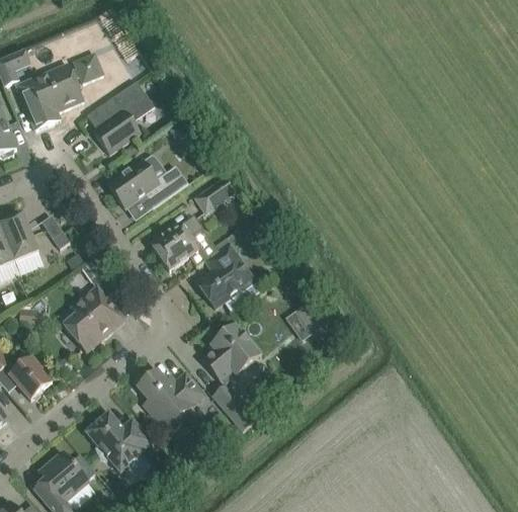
[(0,75),(4,85),(18,78),(14,70),(30,63),(23,48),(0,58),(0,75)]
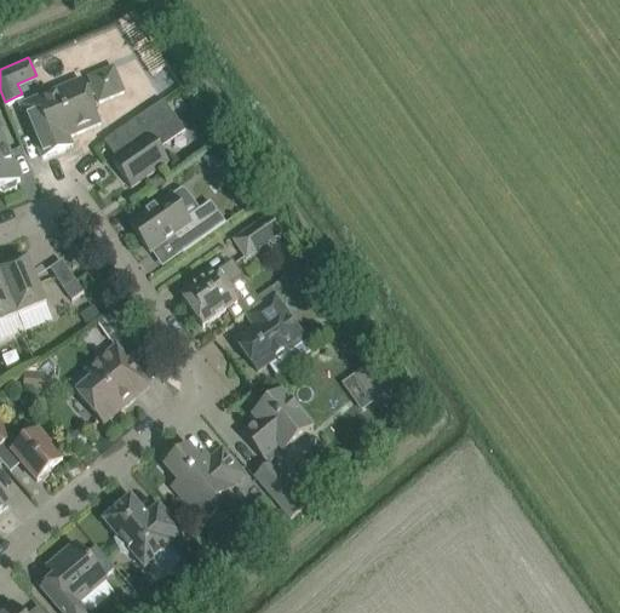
[(124,87),(114,61),(87,72),(91,80),(85,84),(81,75),(21,101),(33,131),(42,154),(73,141),(69,132),(101,119),(90,92),(95,90),(98,98),(124,87)]
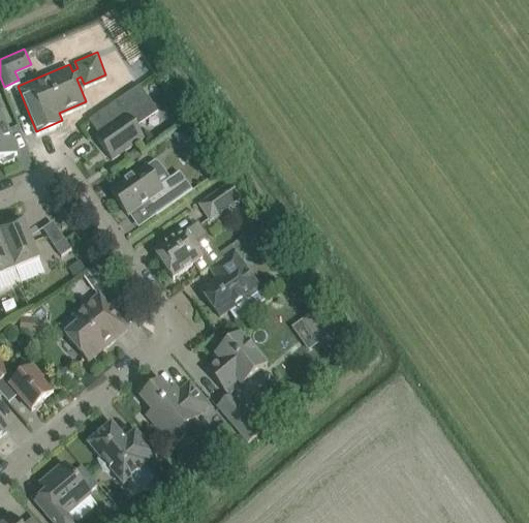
[(138,82),(117,97),(96,112),(106,126),(96,134),(112,156),(144,133),(136,123),(157,109),(138,82)]
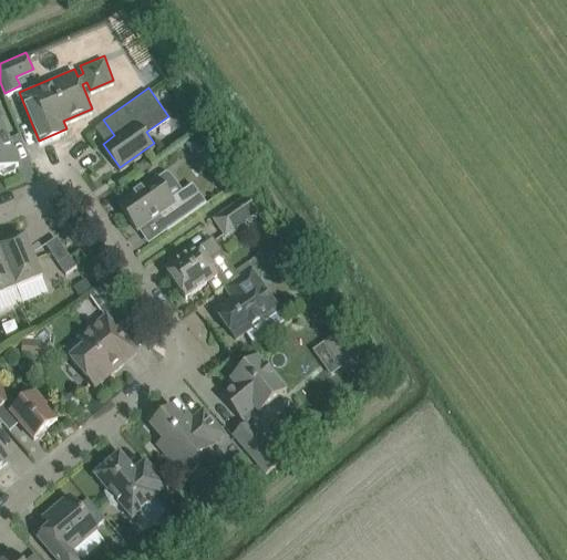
[(0,168),(4,172),(14,167),(16,162),(18,161),(10,140),(0,117),(0,168)]
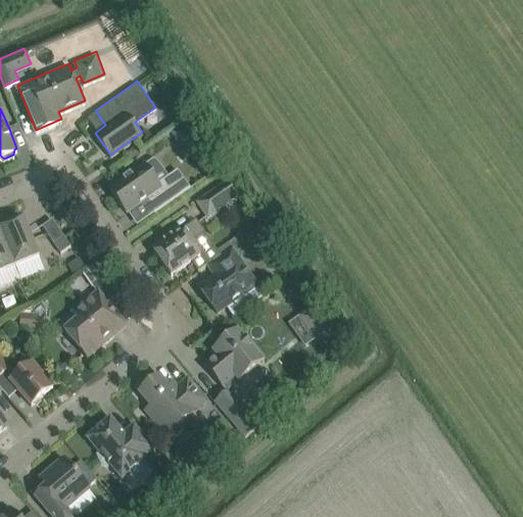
[(167,171),(157,157),(156,156),(155,155),(152,155),(151,155),(143,161),(127,174),(109,185),(127,209),(145,196),(154,208),(171,197),(183,188),(170,170),(167,171)]
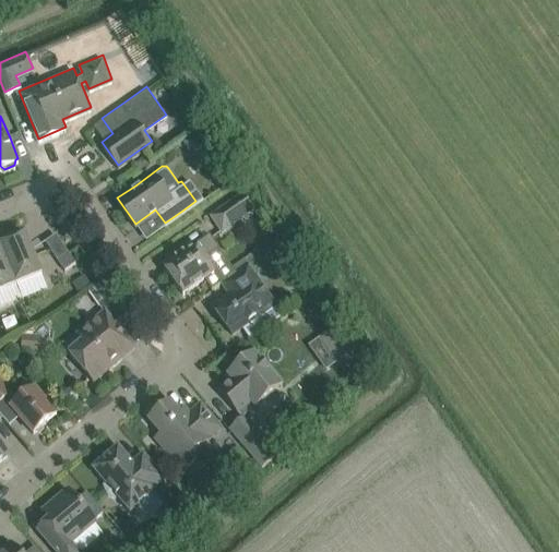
[(230,222),(256,204),(244,188),(210,212),(222,228),(230,222)]
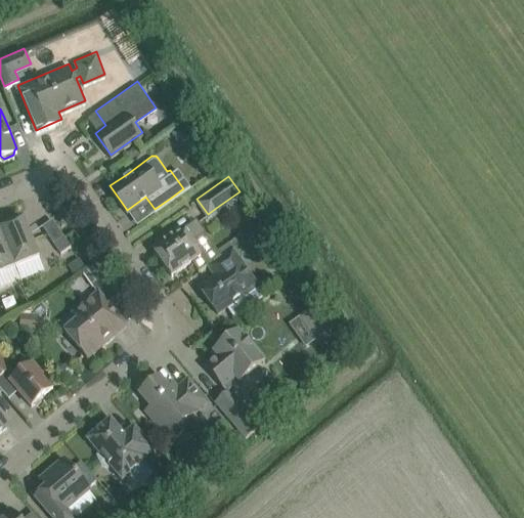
[(0,229),(14,263),(19,261),(39,253),(23,215),(0,224),(0,229)]
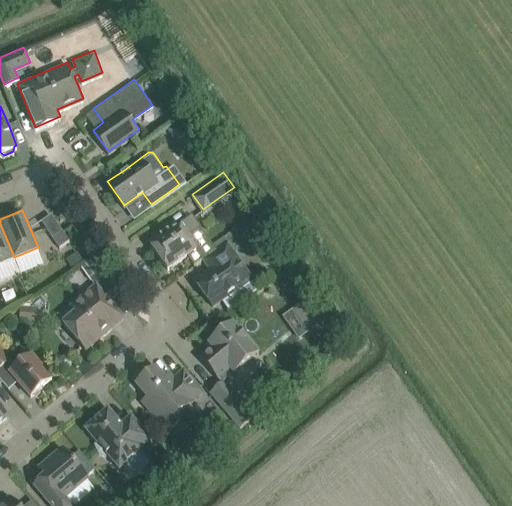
[(161,258),(165,256),(168,256),(172,263),(188,252),(193,260),(215,245),(199,224),(200,223),(192,211),(179,220),(178,219),(168,227),(151,238),(151,243),(161,258)]
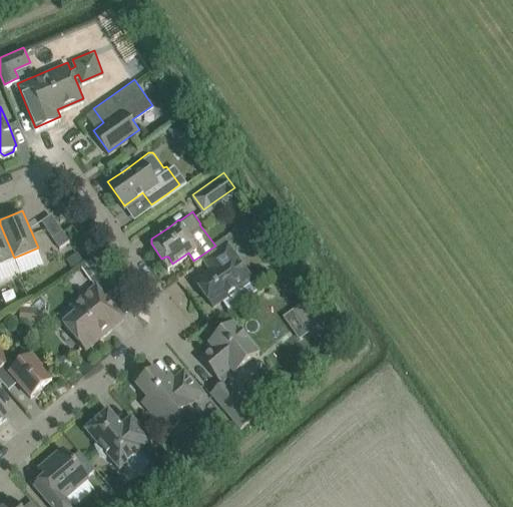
[(0,263),(14,258),(0,224),(0,263)]
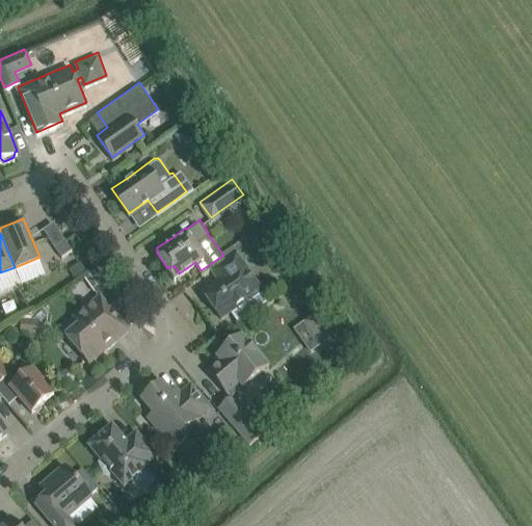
[(64,237),(54,244),(61,254),(72,246),(64,237)]
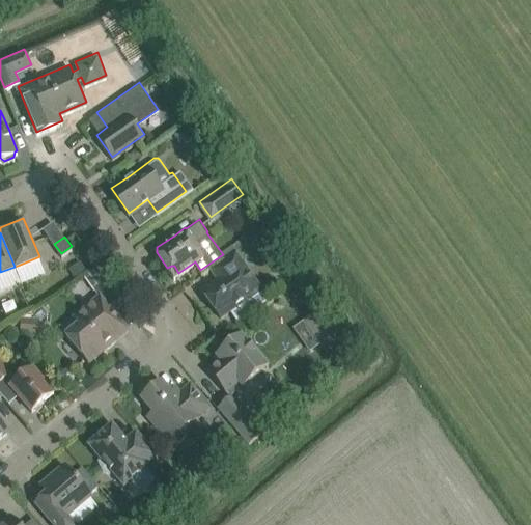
[(220,314),(238,302),(260,286),(234,249),(228,253),(211,265),(219,277),(202,288),(220,314)]
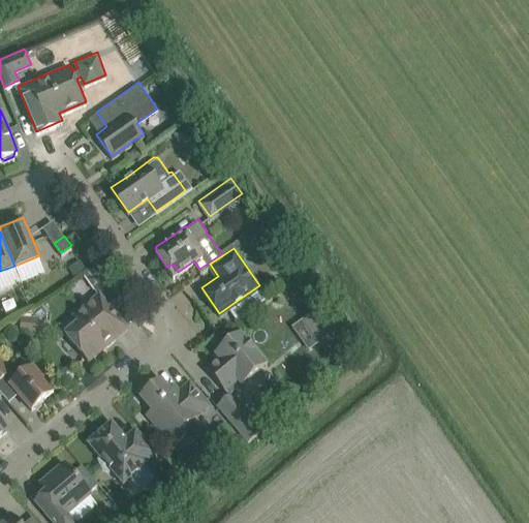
[(88,358),(127,326),(99,293),(83,305),(72,313),(78,320),(65,331),(74,342),(88,358)]
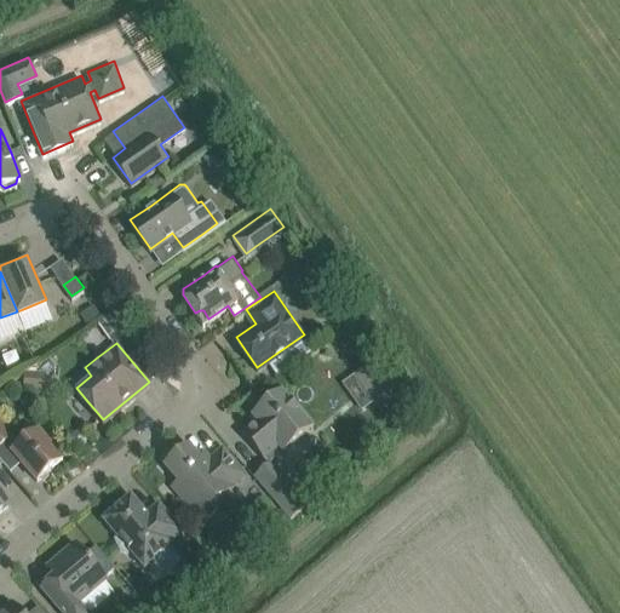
[(373,397),(392,383),(374,357),(352,372),(373,397)]
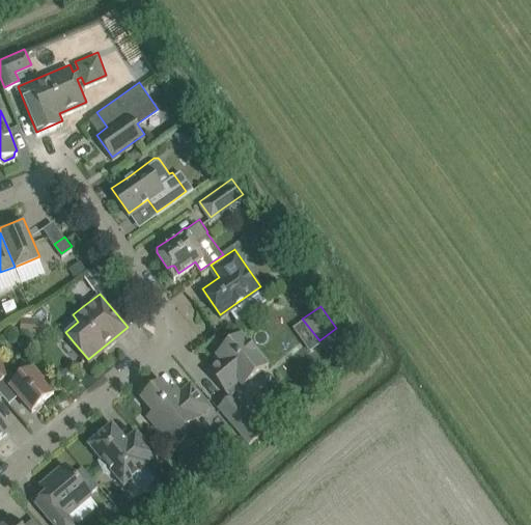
[(243,384),(268,362),(241,330),(216,352),(220,357),(207,367),(220,383),(226,389),(239,379),(243,384)]
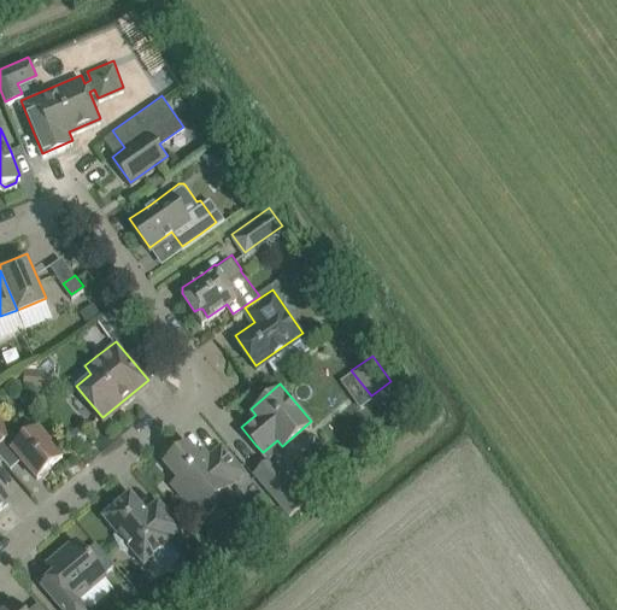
[(0,439),(4,437),(36,474),(63,452),(36,421),(17,438),(12,432),(15,429),(0,412),(0,439)]
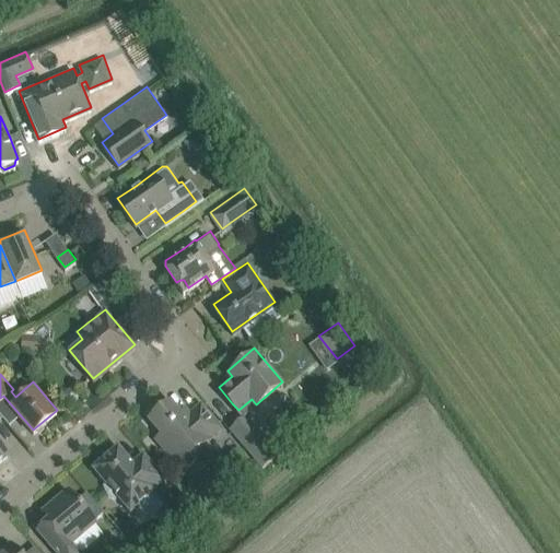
[(179,461),(184,467),(197,456),(191,450),(205,439),(202,436),(207,433),(208,434),(220,424),(216,419),(201,401),(190,410),(184,415),(179,410),(170,399),(165,403),(162,403),(154,410),(153,413),(150,416),(162,431),(156,435),(171,453),(178,461),(179,461)]
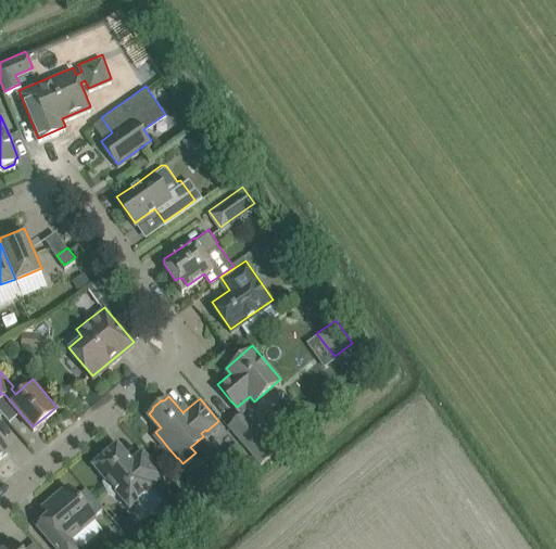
[(268,439),(243,410),(228,423),(260,460),(291,434),(285,425),(268,439)]
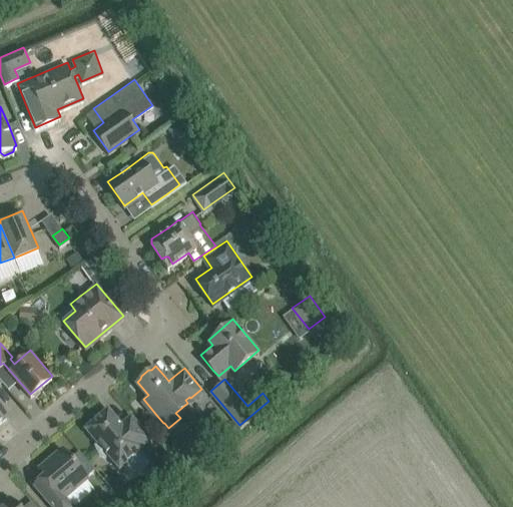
[(0,420),(8,413),(0,403),(0,420)]
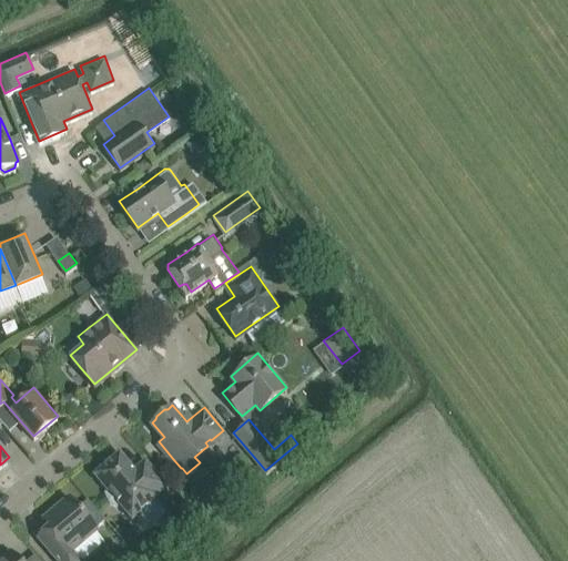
[(113,456),(94,471),(107,487),(104,489),(109,498),(117,503),(119,501),(132,517),(134,514),(141,522),(153,517),(162,505),(154,497),(158,495),(155,492),(166,482),(160,475),(145,457),(134,467),(120,450),(113,456)]
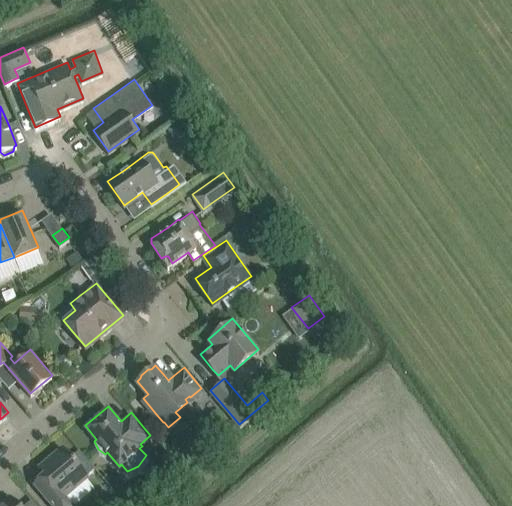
[(45,473),(34,482),(47,498),(54,505),(74,505),(65,495),(88,475),(86,473),(94,465),(79,447),(70,455),(62,445),(38,465),(45,473)]
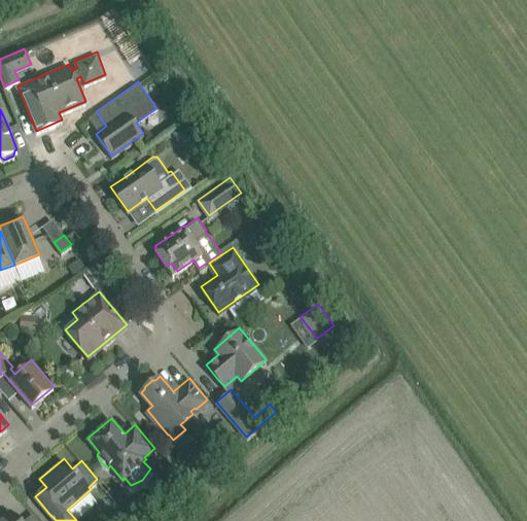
[(29,520),(42,520),(35,509),(26,515),(29,520)]
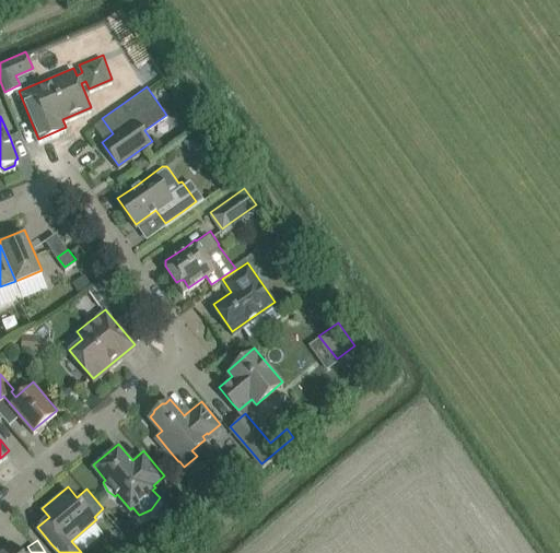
[(21,552),(11,541),(2,550),(0,552),(21,552)]
